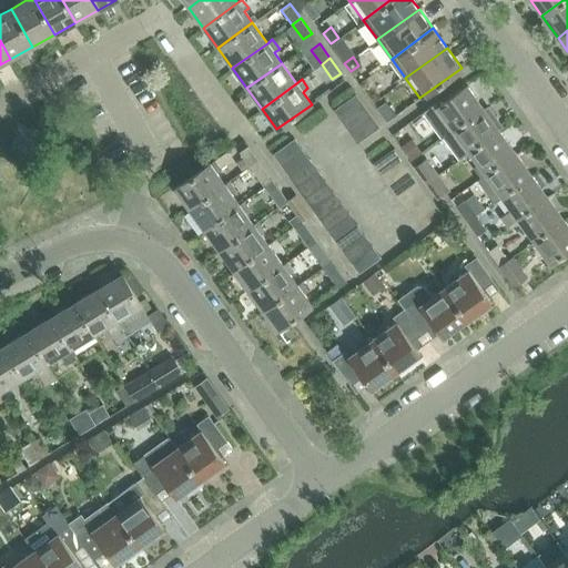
[(434,104),(423,113),(440,139),(442,138),(453,130),(468,119),(483,108),(466,85),(436,108),(434,104)]
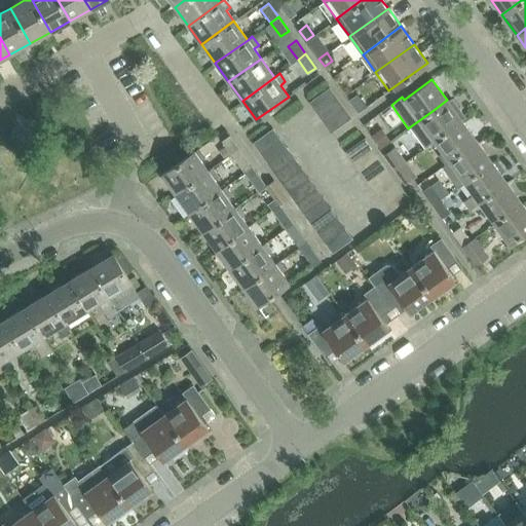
[(307,102),(315,113),(336,99),(328,87),(307,102)]
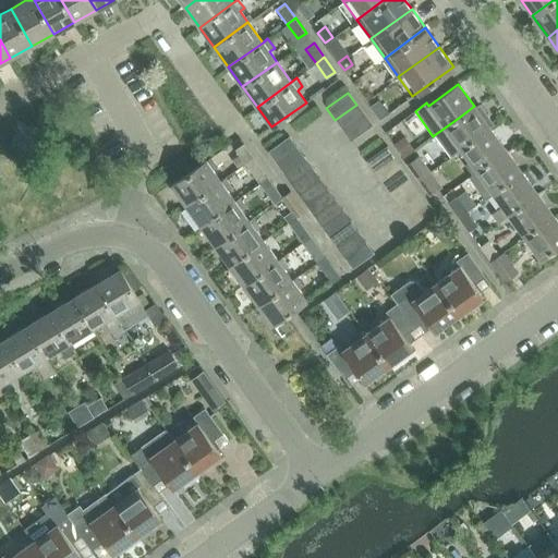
[(379,99),(371,106),(380,120),(389,113),(379,99)]
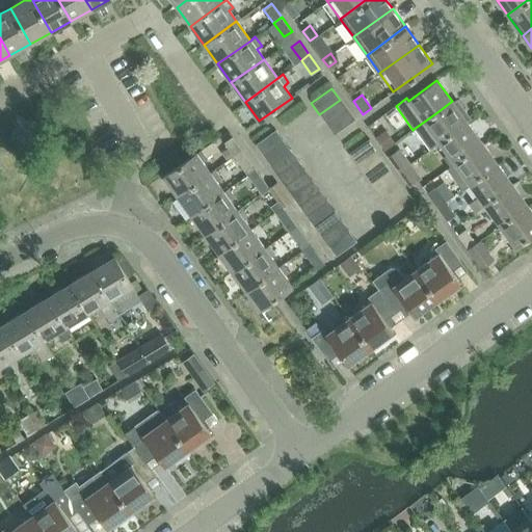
[(319,114),(325,124),(346,109),(340,100),(319,114)]
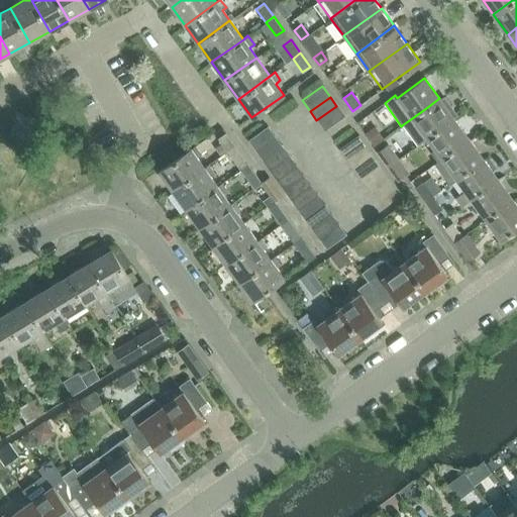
[(412,118),(402,125),(417,145),(426,138),(441,128),(454,118),(439,98),(426,108),(412,118)]
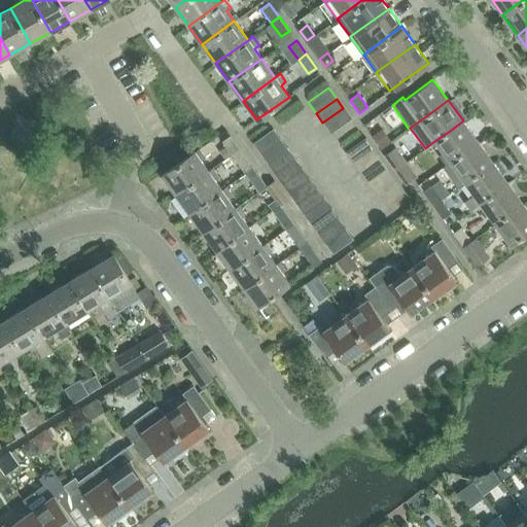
[(343,108),(322,123),(329,133),(350,117),(343,108)]
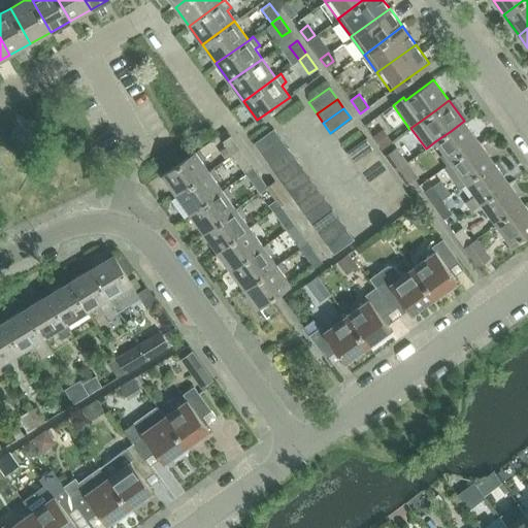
[(451,131),(435,141),(444,153),(439,157),(447,166),(451,162),(465,152),(479,141),(464,121),(451,131)]
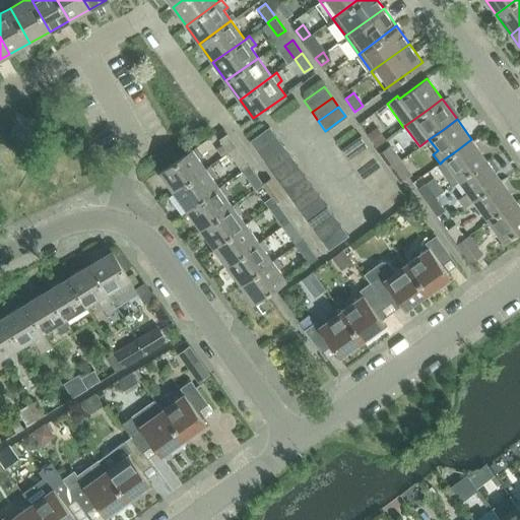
[(249,141),(256,151),(276,137),(268,126),(249,141)]
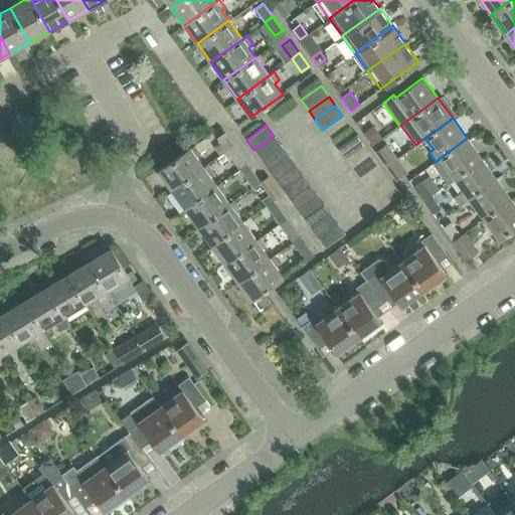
[(372,126),(363,133),(372,145),(381,138),(372,126)]
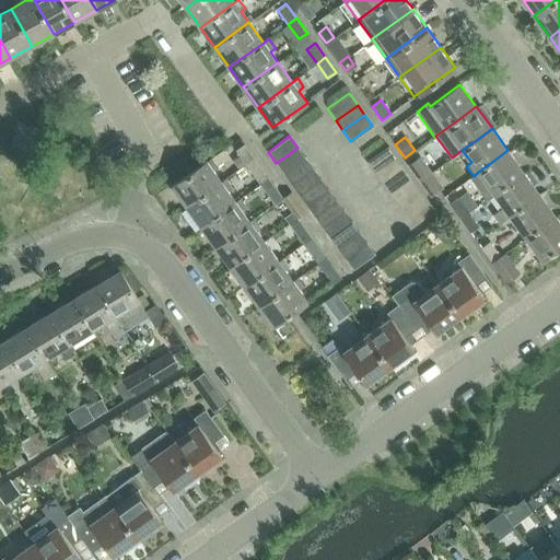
[(235,150),(245,163),(254,156),(244,143),(235,150)]
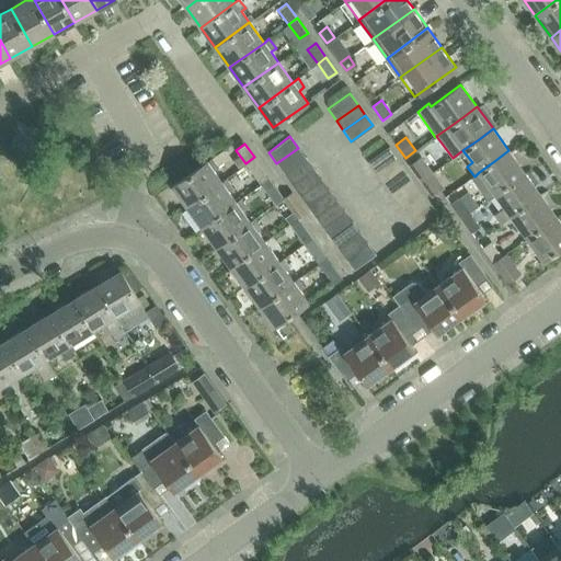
[(367,162),(376,173),(397,157),(389,146),(367,162)]
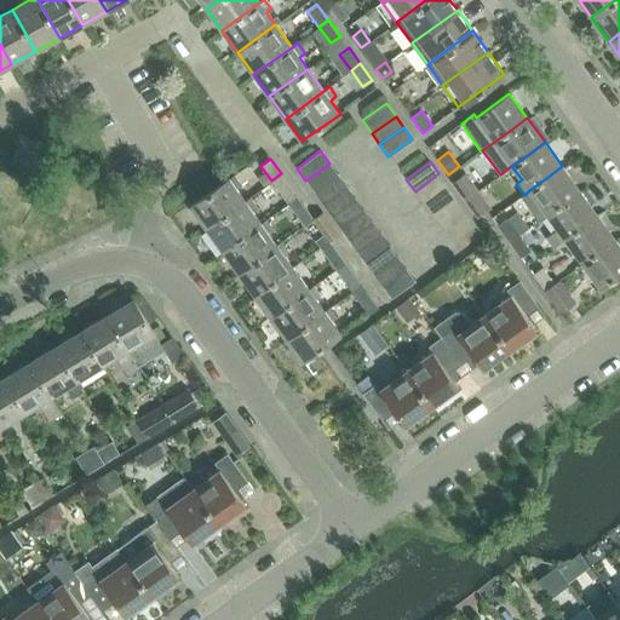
[(305,181),(314,193),(338,176),(329,164),(305,181)]
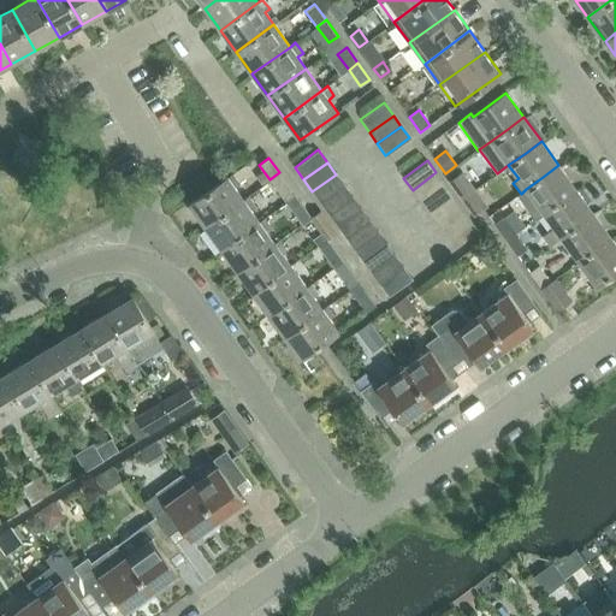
[(526,189),(544,213),(576,189),(558,165),(526,189)]
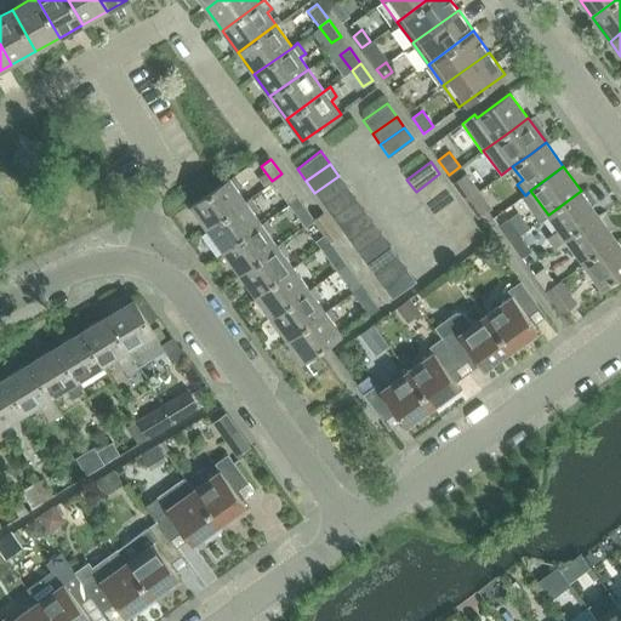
[(454,182),(466,199),(480,189),(466,172),(454,182)]
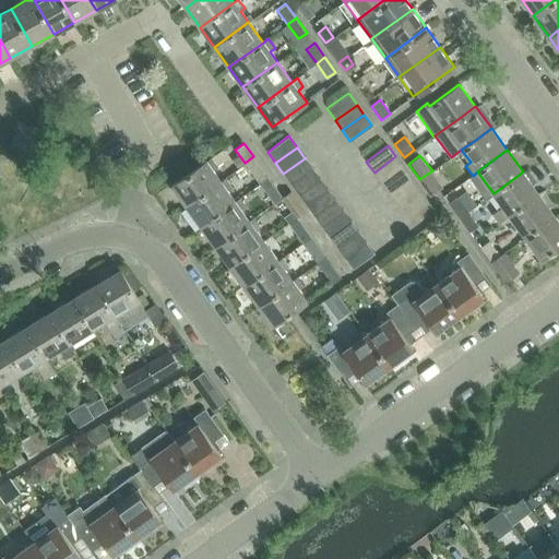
[(245,163),(259,182),(268,176),(253,156),(245,163)]
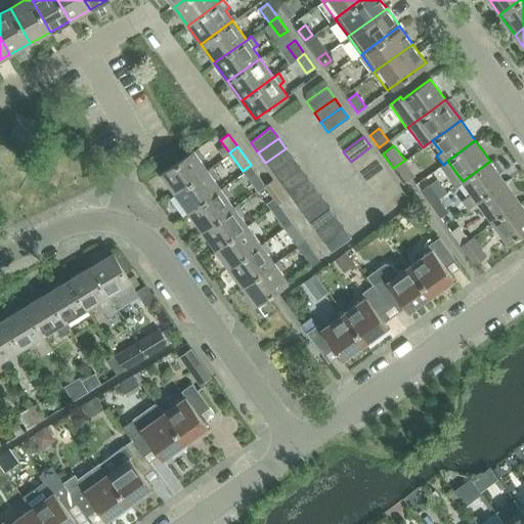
[(351,162),(358,171),(378,157),(370,146),(351,162)]
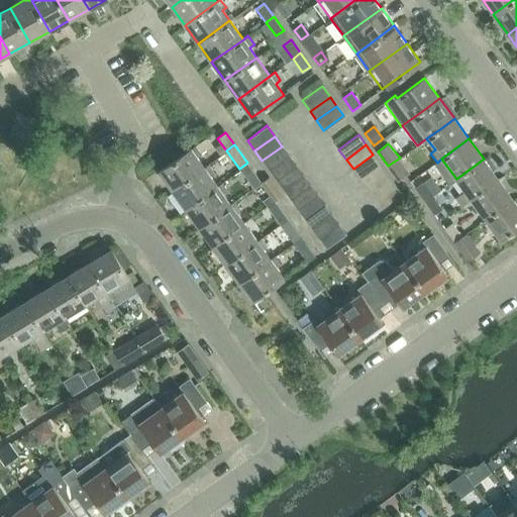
[(175,160),(158,172),(172,191),(188,179),(204,168),(197,158),(201,154),(194,145),(190,148),(175,160)]
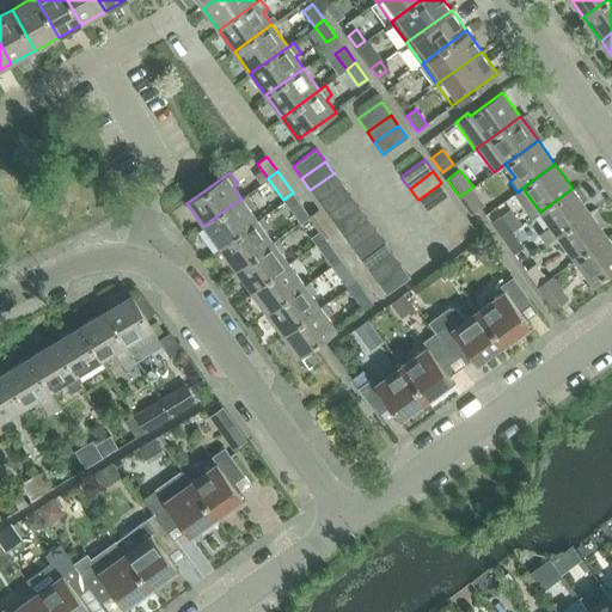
[(310,190),(318,201),(342,184),(334,173),(310,190)]
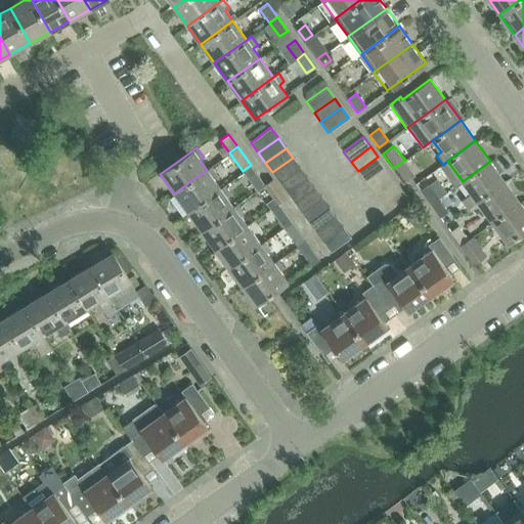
[(358,171),(365,181),(385,167),(378,157),(358,171)]
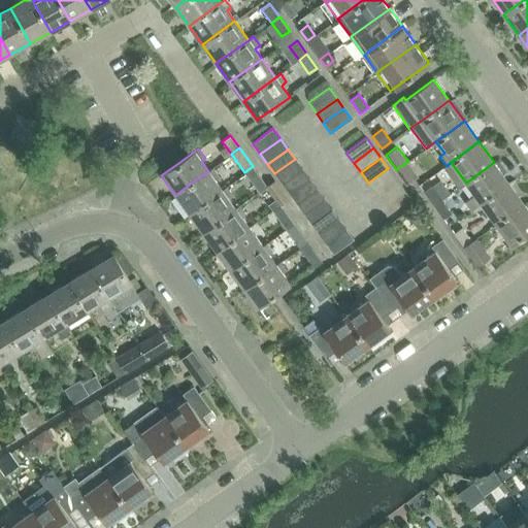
[(274,173),(282,184),(302,169),(295,159),(274,173)]
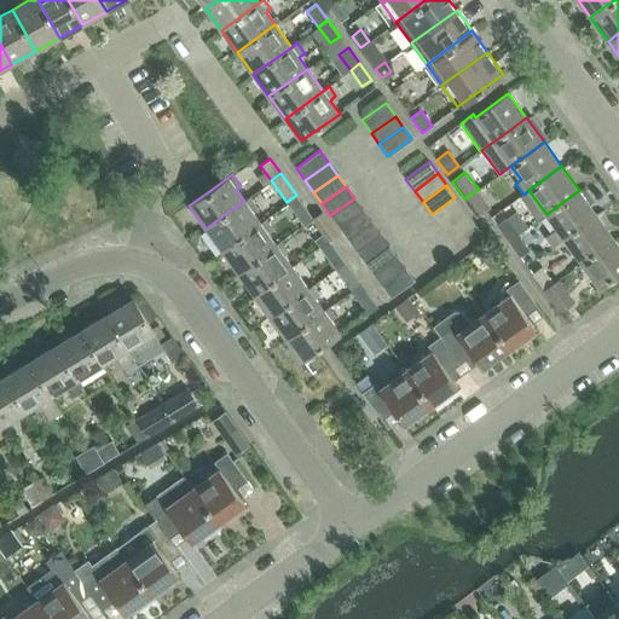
[(479,189),(464,198),(479,217),(492,207),(479,189)]
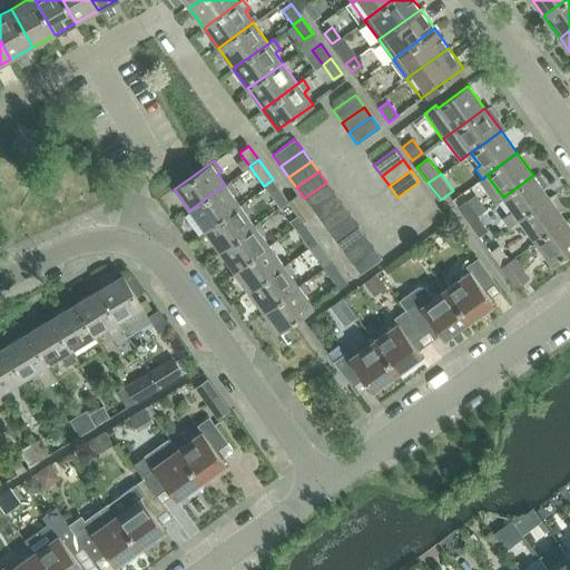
[(503,197),(513,212),(502,219),(509,228),(520,220),(519,219),(550,197),(533,175),(503,197)]
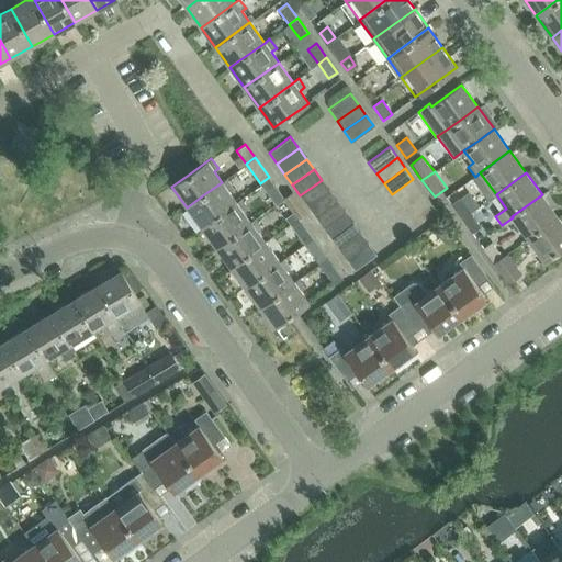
[(260,183),(276,203),(283,197),(269,177),(260,183)]
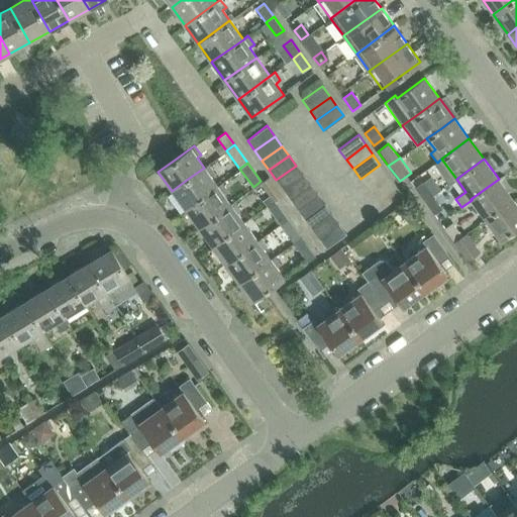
[(188,179),(172,191),(185,209),(201,197),(217,186),(210,176),(214,173),(208,164),(204,168),(188,179)]
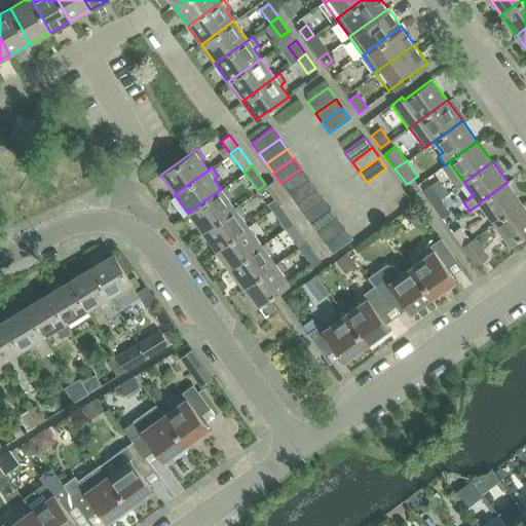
[(367,182),(374,192),(393,178),(386,167),(367,182)]
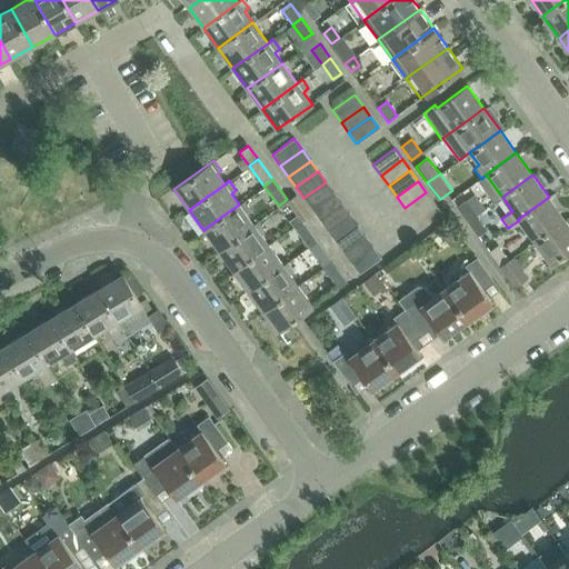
[(303,198),(311,208),(333,192),(326,182),(303,198)]
